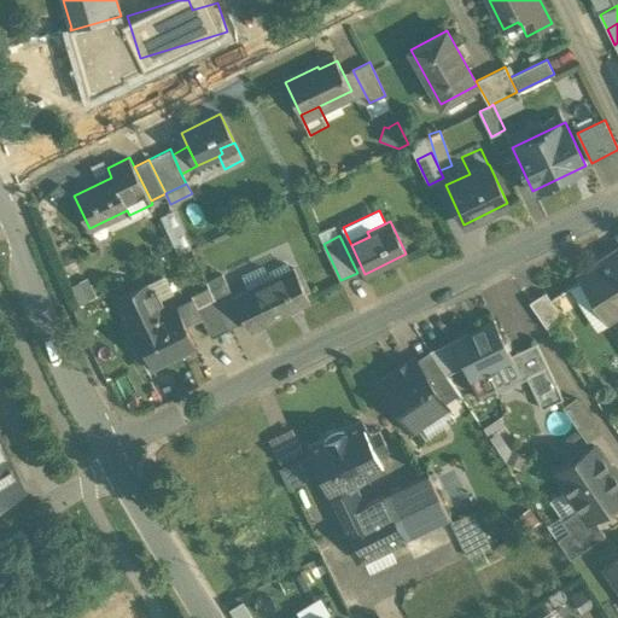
[(617,254),(610,260),(607,256),(582,273),(586,278),(610,314),(617,308),(617,254)]
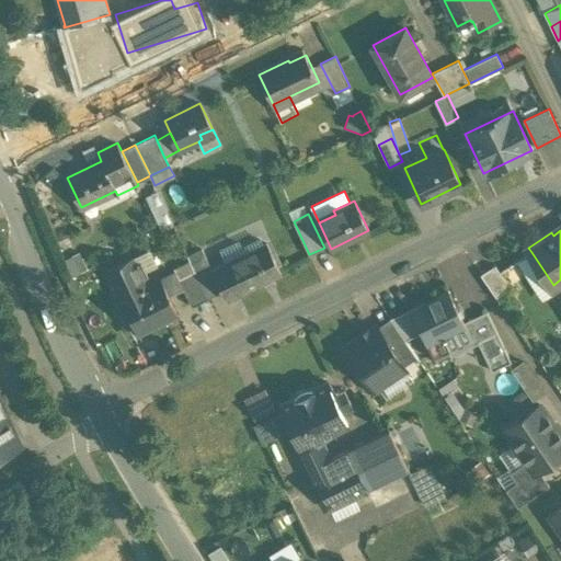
[(266,243),(245,253),(248,256),(231,265),(243,290),(281,272),(266,243)]
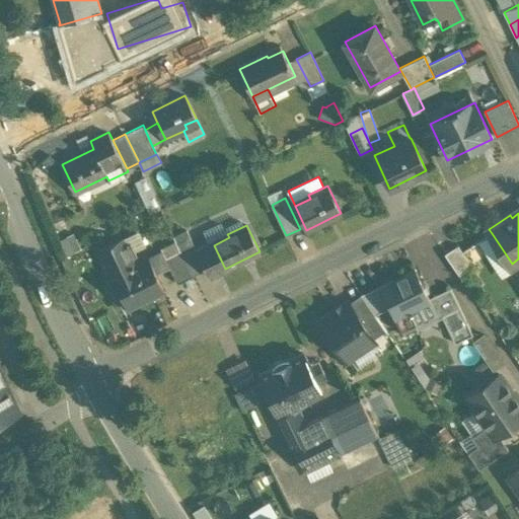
[(515,269),(512,264),(492,233),(478,241),(502,277),(515,269)]
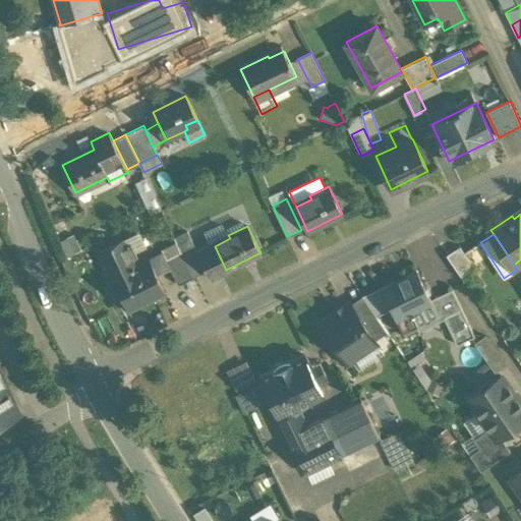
[(163,253),(135,267),(122,239),(101,249),(114,277),(113,278),(127,308),(164,290),(157,275),(171,268),(163,253)]
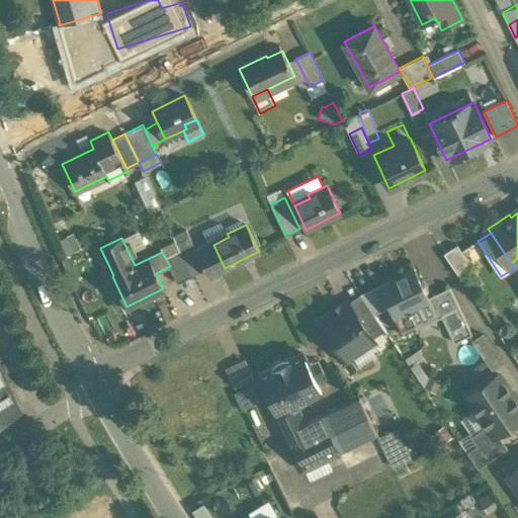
[(176,241),(161,249),(170,266),(177,282),(192,274),(181,251),(176,241)]
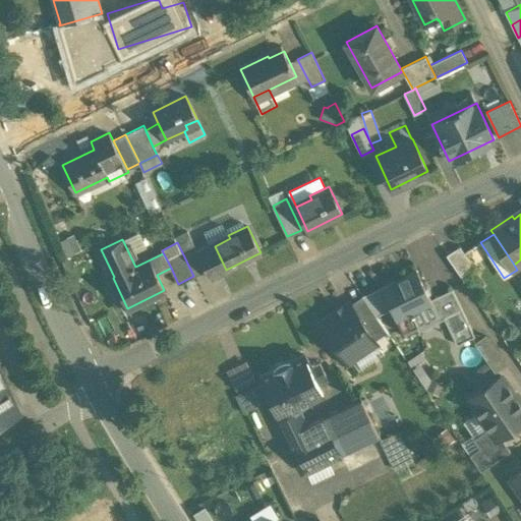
[(213,243),(196,250),(206,271),(210,278),(226,270),(215,246),(213,243)]
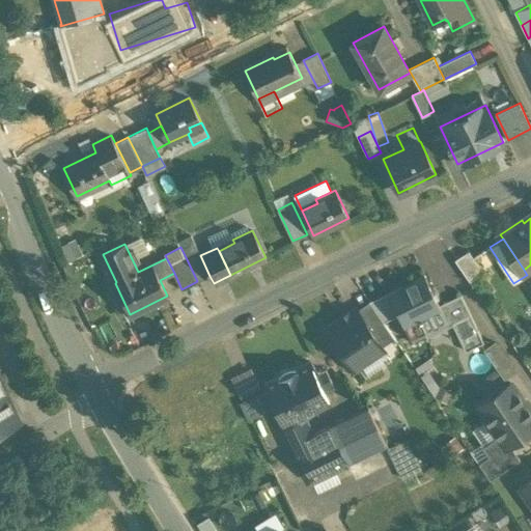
[(198,251),(186,257),(197,281),(210,276),(200,255),(198,251)]
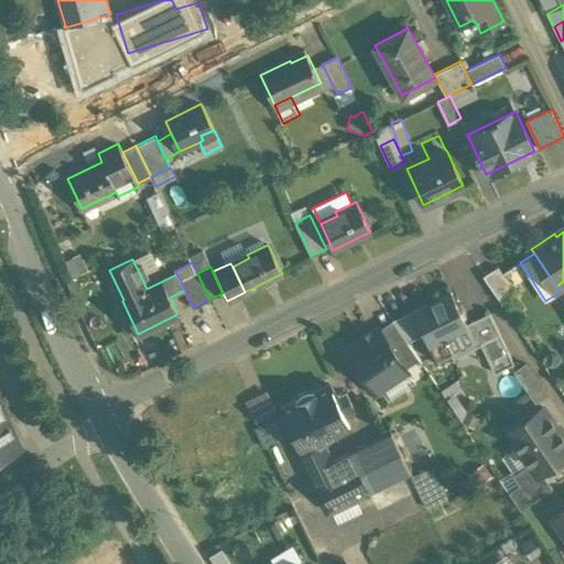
[(514,292),(497,267),(483,275),(500,302),(514,292)]
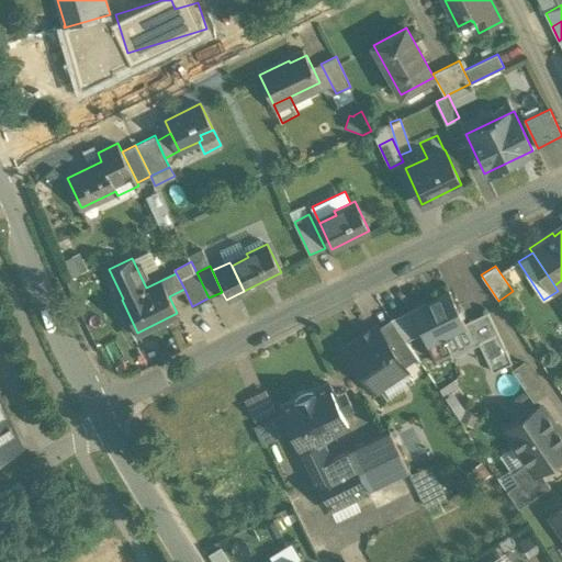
[(449,291),(412,310),(423,332),(437,362),(452,356),(451,355),(474,344),(465,324),(465,323),(449,291)]
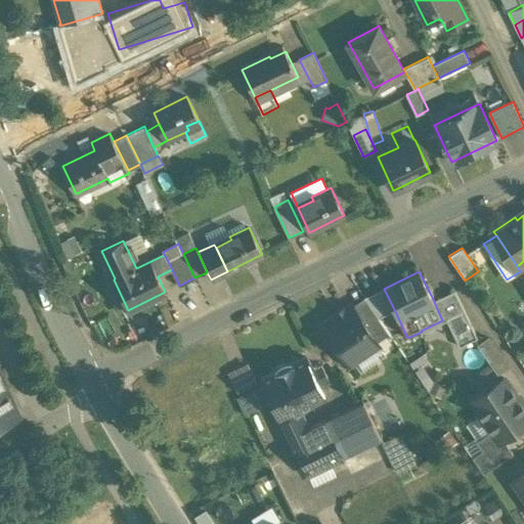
[(384,289),(364,297),(378,317),(394,309),(384,289)]
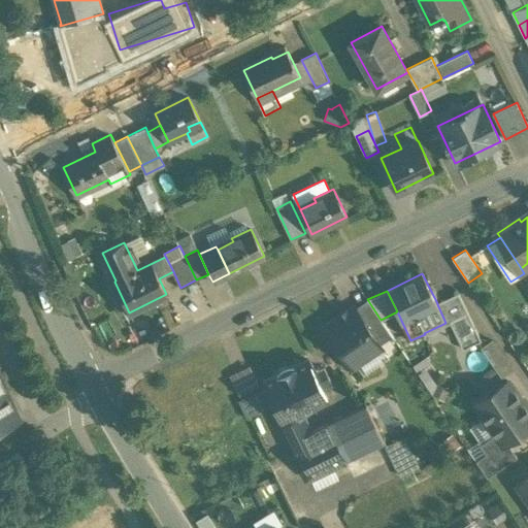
[(458,293),(437,303),(437,304),(446,323),(446,324),(450,322),(450,321),(467,312),(458,293)]
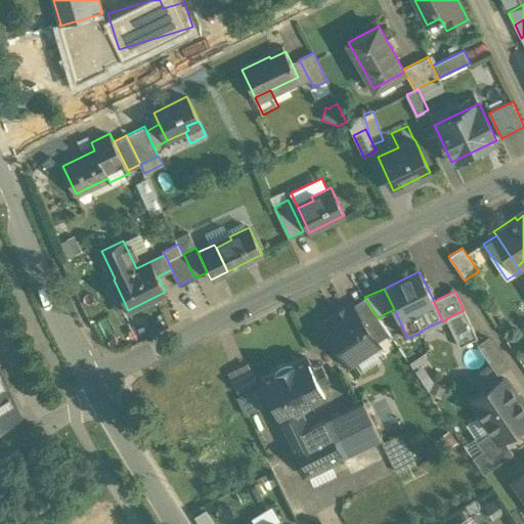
[(364,297),(352,305),(377,341),(388,333),(378,317),(364,297)]
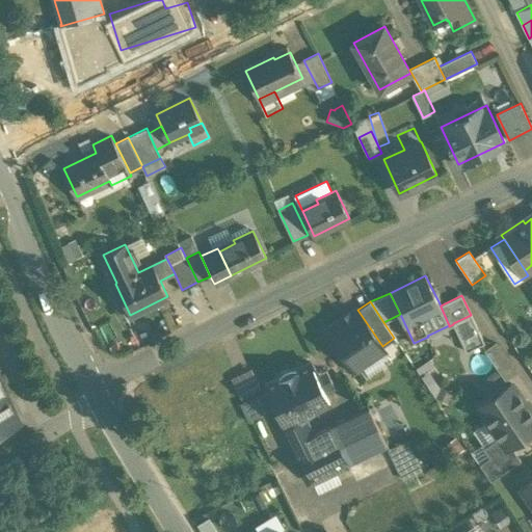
[(357,310),(328,329),(353,368),(383,348),(382,346),(357,310)]
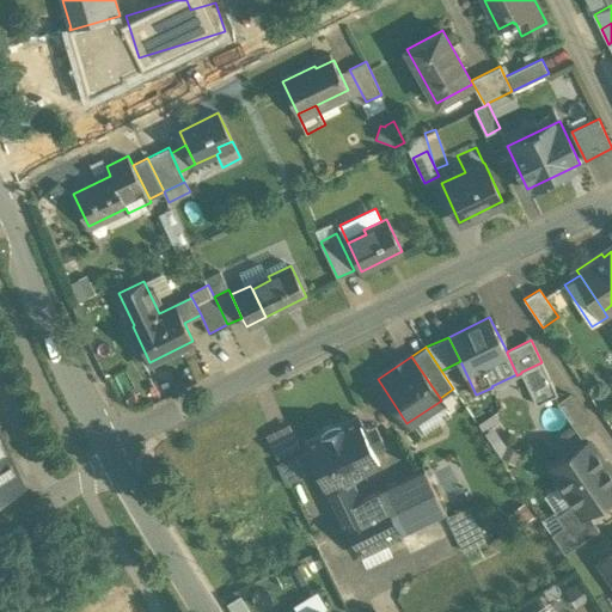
[(542,362),(521,372),(521,373),(537,404),(557,395),(542,362)]
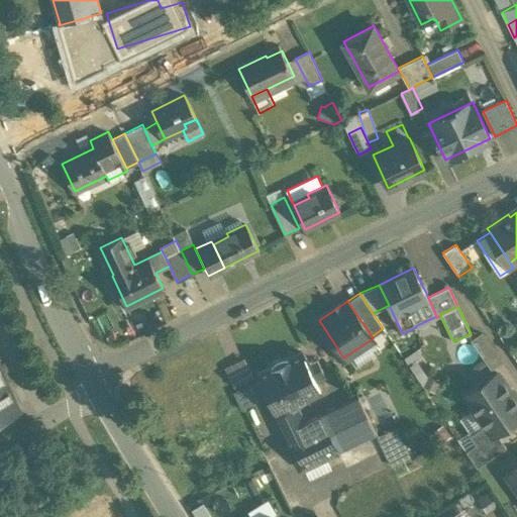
[(483,331),(472,339),(492,369),(503,360),(483,331)]
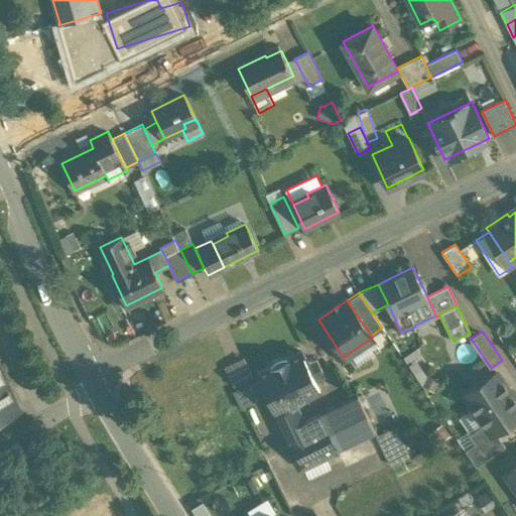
[(288,358),(284,357),(280,358),(276,360),(273,361),(271,364),(270,366),(257,372),(260,379),(268,395),(289,439),(309,430),(305,422),(295,402),(319,389),(314,378),(324,373),(316,359),(307,363),(301,351),(288,358)]
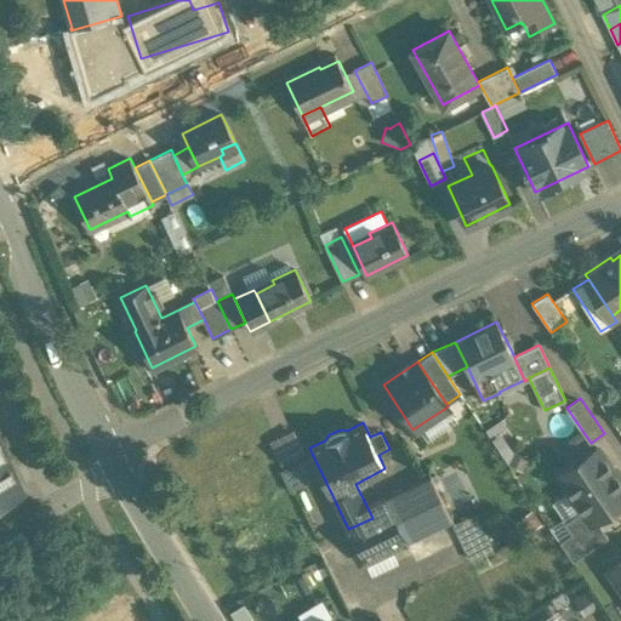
[(272,442),(281,463),(305,453),(294,431),(272,442)]
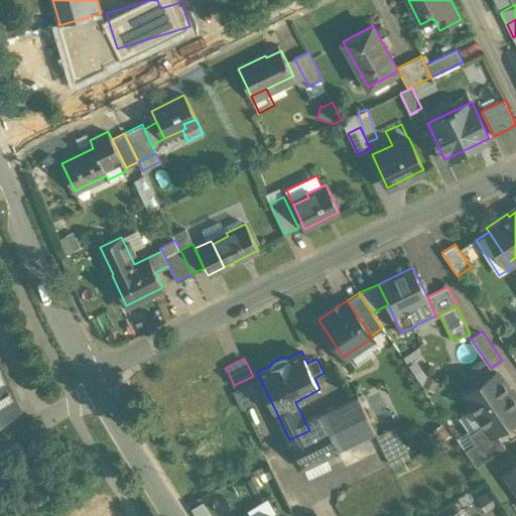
[(515,399),(497,372),(485,380),(486,382),(477,388),(476,386),(464,394),(484,423),(469,434),(475,443),(476,444),(495,431),(515,416),(515,399)]
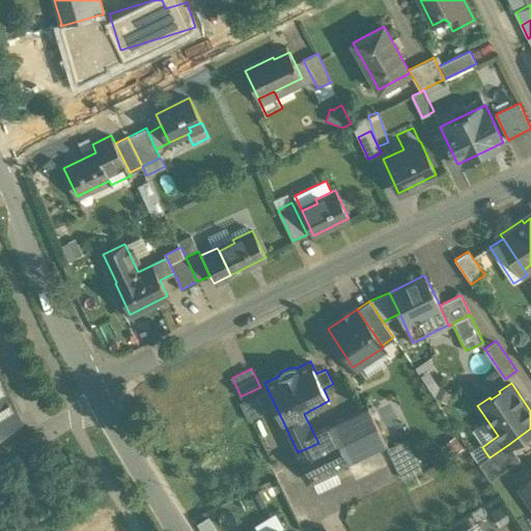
[(268,390),(241,403),(249,419),(276,407),(268,390)]
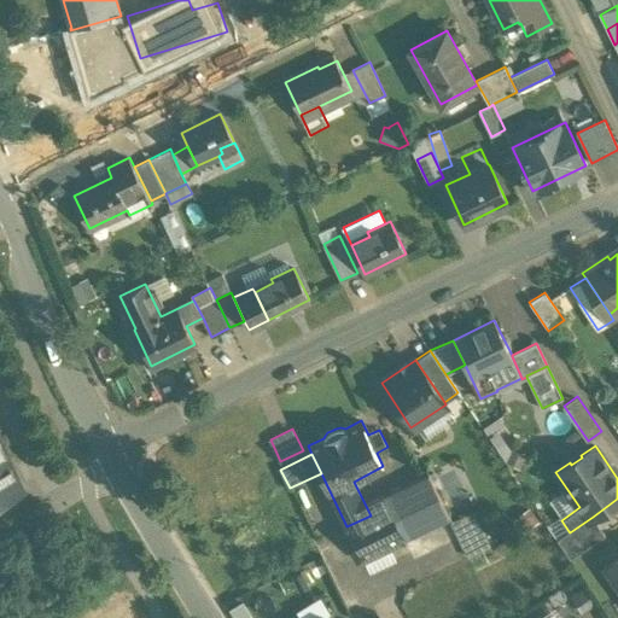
[(7,460),(0,464),(0,500),(22,491),(7,460)]
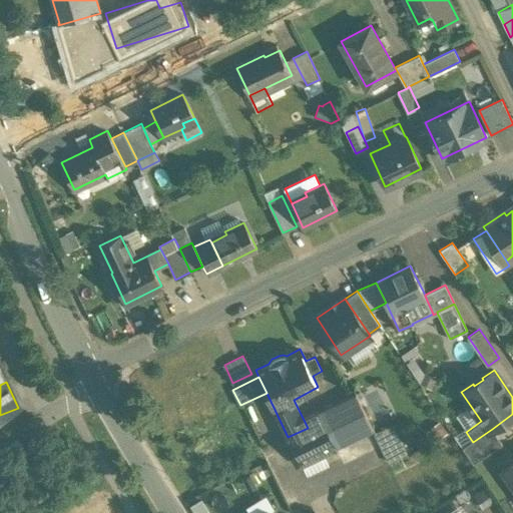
[(356,394),(304,420),(308,428),(323,421),(336,447),(373,429),(356,394)]
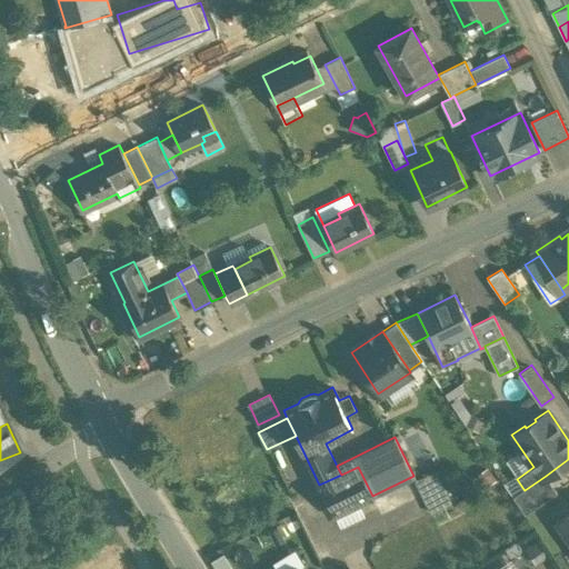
[(341,475),(319,485),(333,515),(372,496),(358,467),(341,475)]
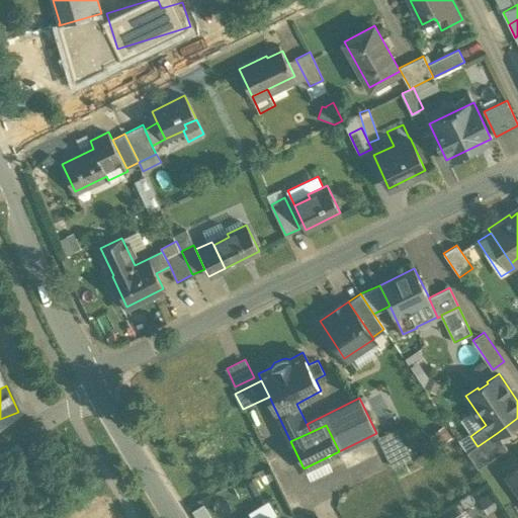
[(379,437),(393,466),(412,457),(398,428),(379,437)]
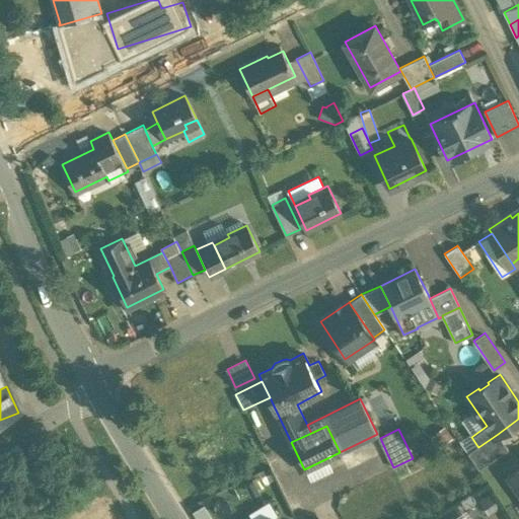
[(498,434),(478,447),(477,446),(468,452),(478,468),(508,448),(498,434)]
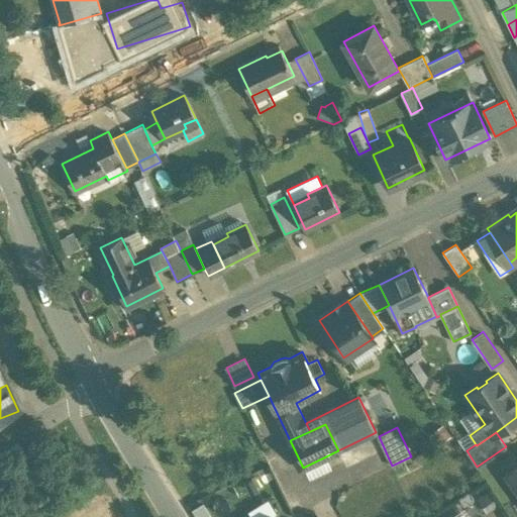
[(377,434),(339,452),(345,466),(383,447),(377,434)]
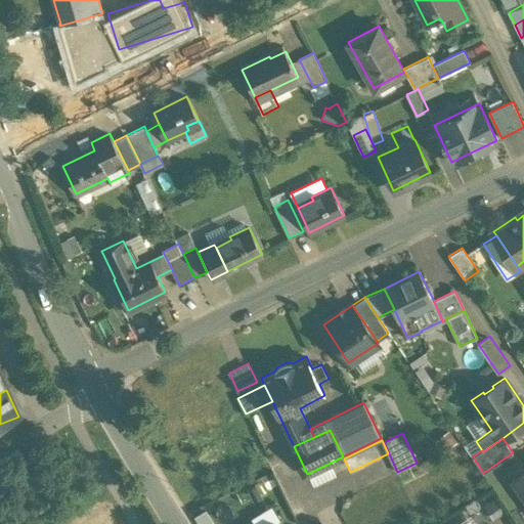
[(523,469),(511,479),(523,497),(523,469)]
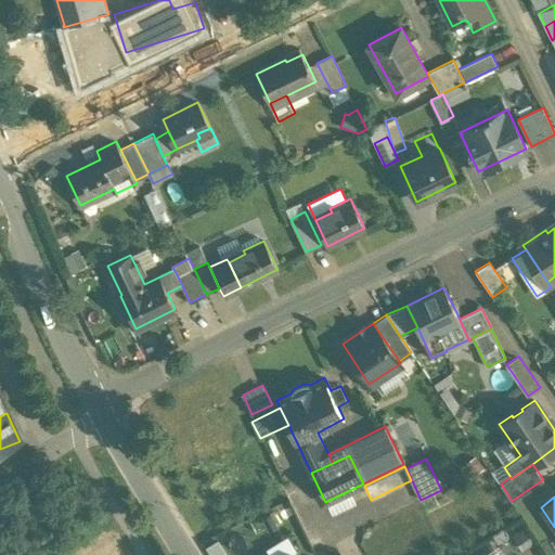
[(512,538),(527,530),(521,518),(506,525),(512,538)]
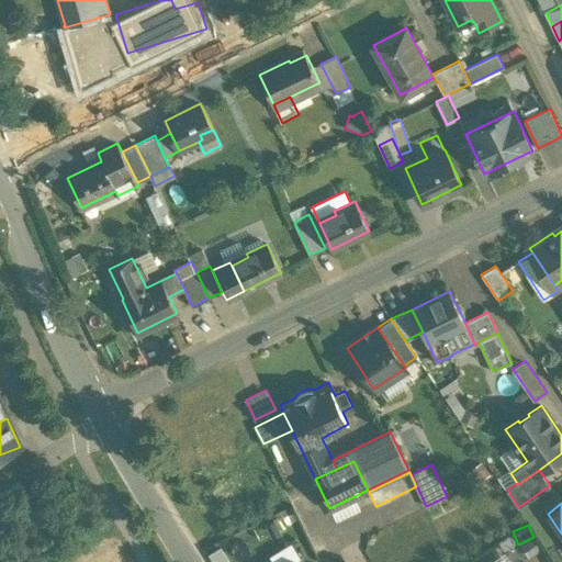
[(274,561),(290,561),(300,558),(292,542),(271,553),(274,561)]
